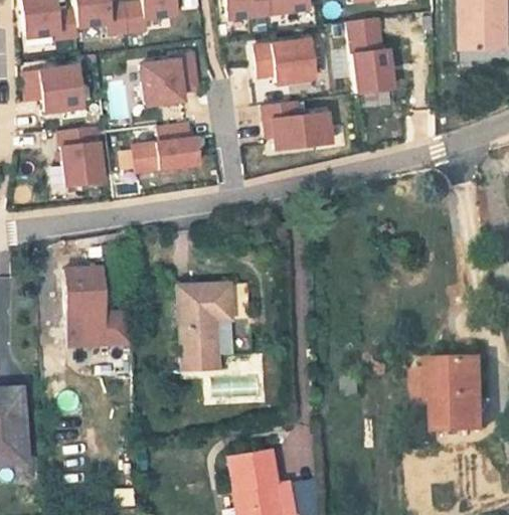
[(108,0),(18,0),(24,44),(80,37),(79,29),(104,26),(105,38),(150,32),(149,24),(179,20),(176,0),(125,0),(109,2),(108,0)]
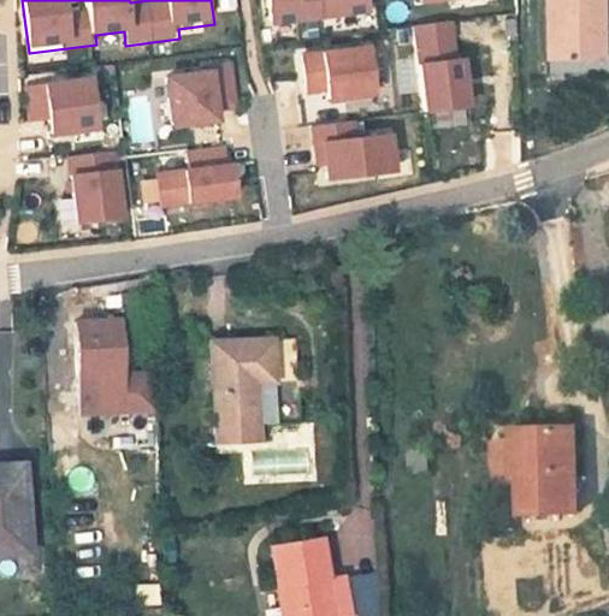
[(267,0),(271,27),(372,13),(370,0),(267,0)]
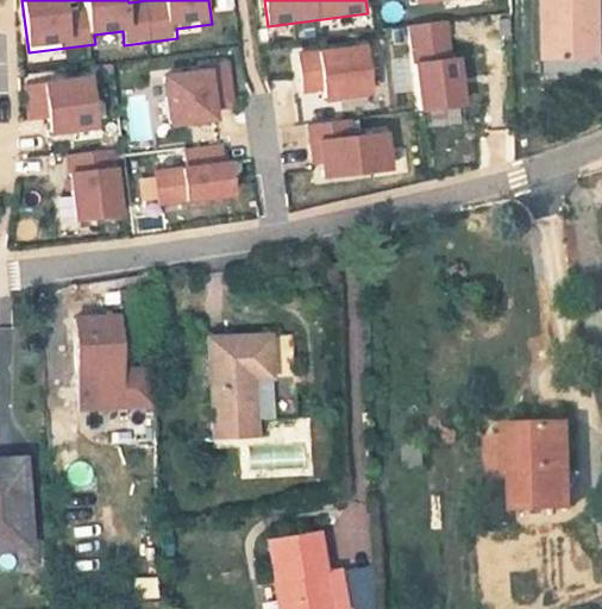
[(590,0),(545,0),(547,57),(593,56),(590,0)]
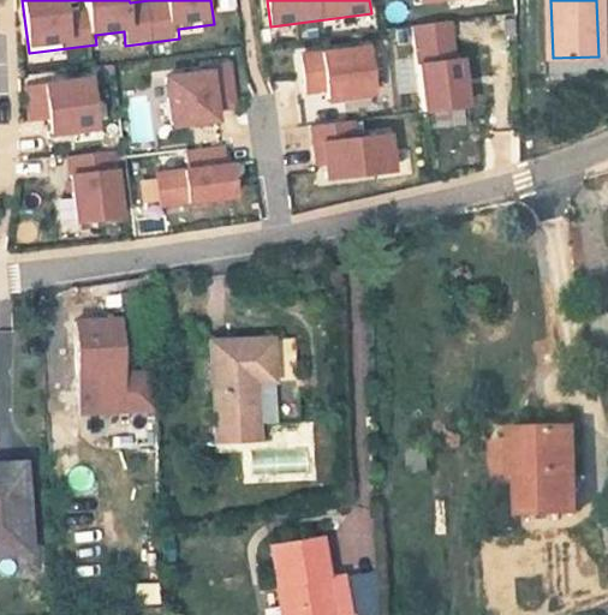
[(607,57),(606,0),(596,0),(598,57),(607,57)]
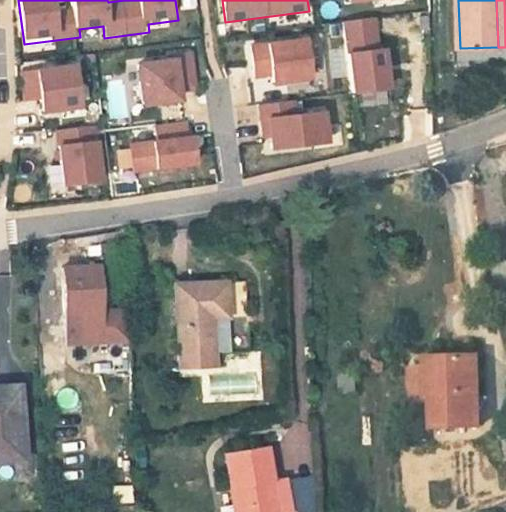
[(345,20),(357,106),(395,101),(383,15),(345,20)]
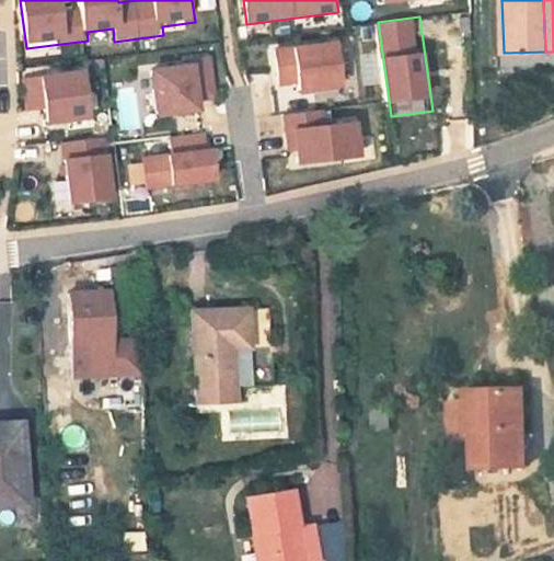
[(344,88),(341,41),(276,45),(279,84),(301,83),(301,91),(344,88)]
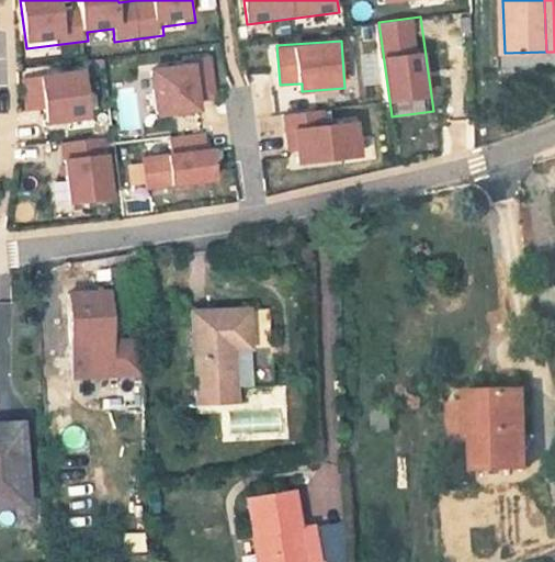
[(200,62),(203,99),(218,97),(214,59),(200,62)]
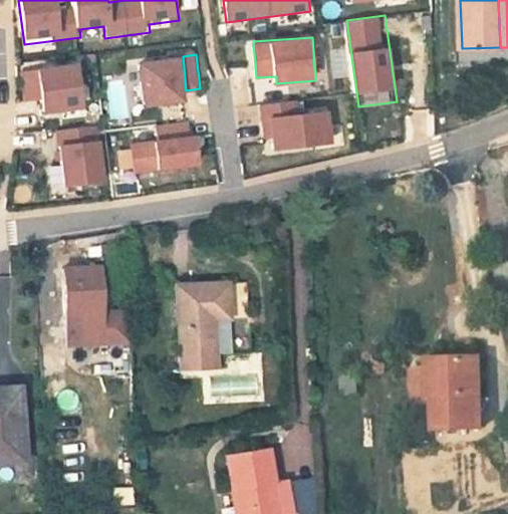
[(140,59),(142,106),(185,104),(183,57),(140,59)]
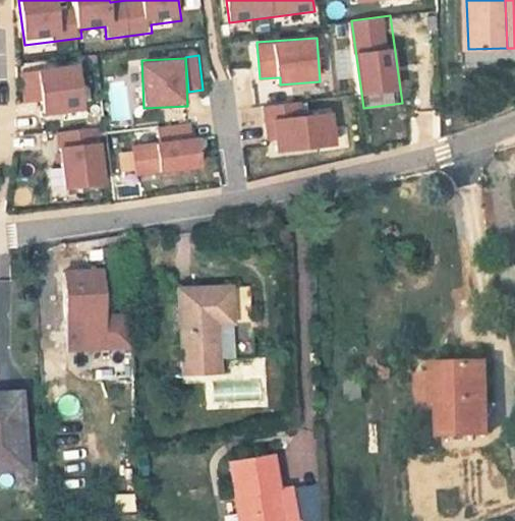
[(26,105),(44,104),(45,113),(84,111),(82,66),(24,69),(26,105)]
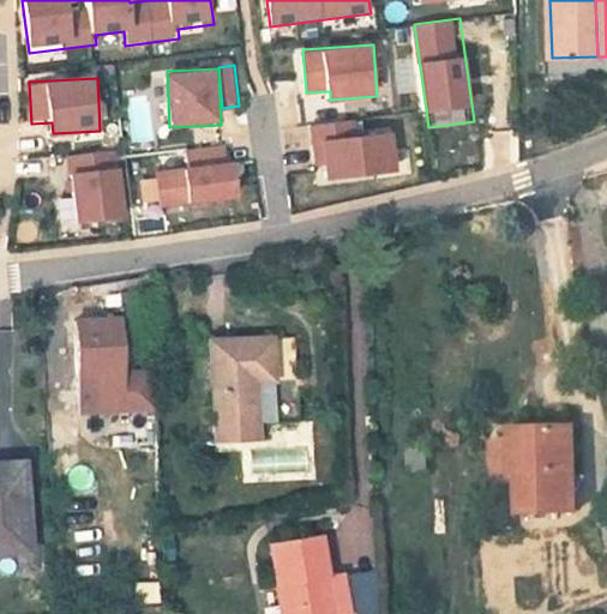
[(358,116),(313,125),(326,185),(401,169),(392,130),(361,137),(358,116)]
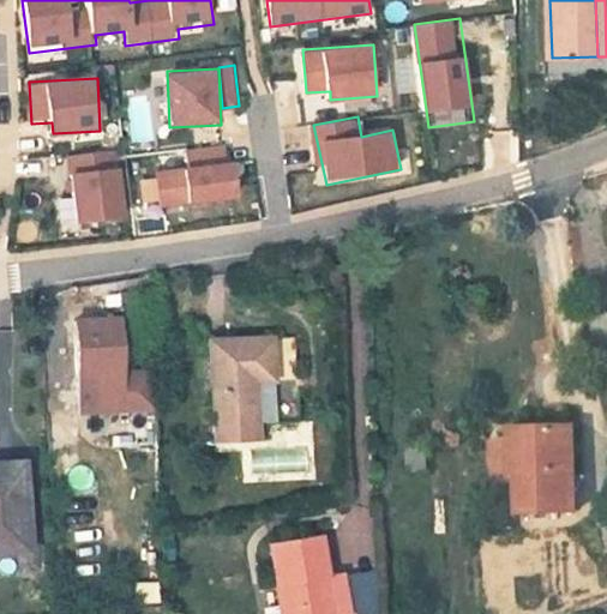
[(186,150),(188,164),(158,172),(167,210),(240,196),(229,142),(186,150)]
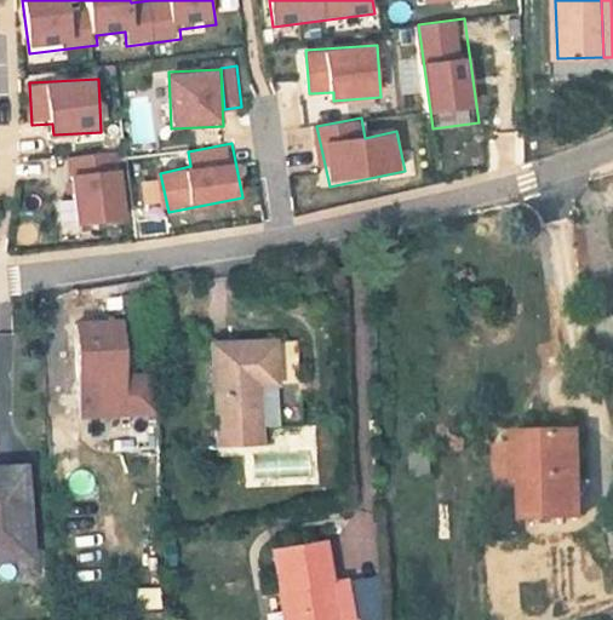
[(76,225),(129,222),(124,151),(73,155),(76,225)]
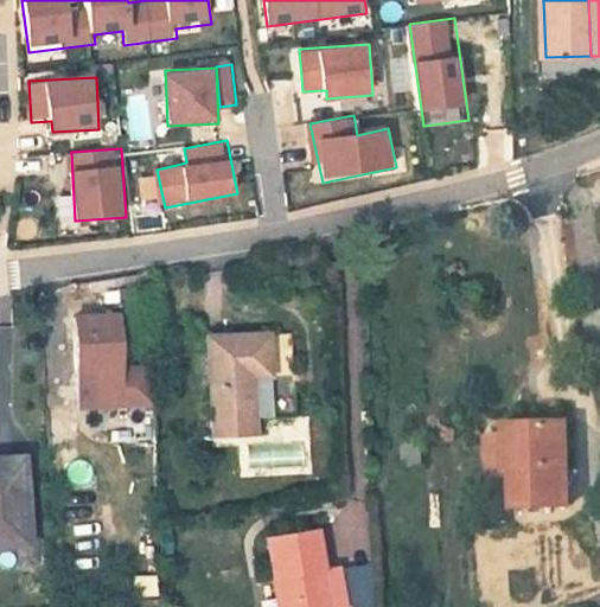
[(84,325),(88,382),(128,381),(126,324),(84,325)]
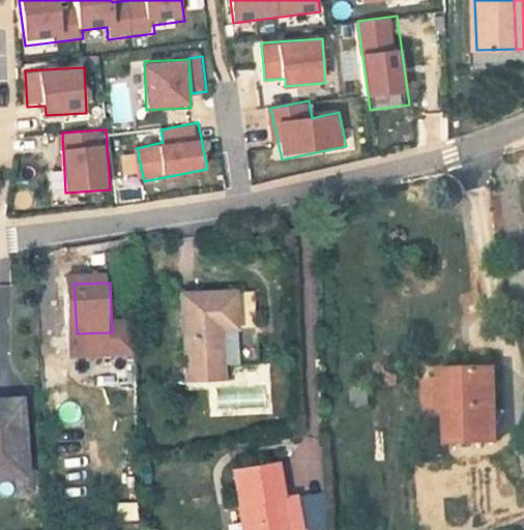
[(191,308),(175,311),(191,383),(261,367),(245,296),(191,308)]
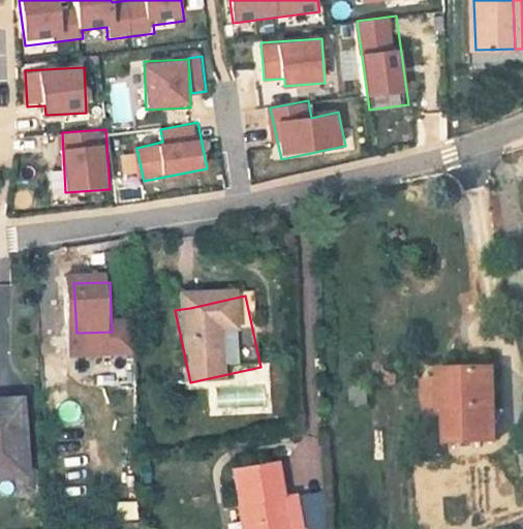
[(439,366),(439,369),(440,404),(447,404),(447,438),(496,436),(492,364),(439,366)]
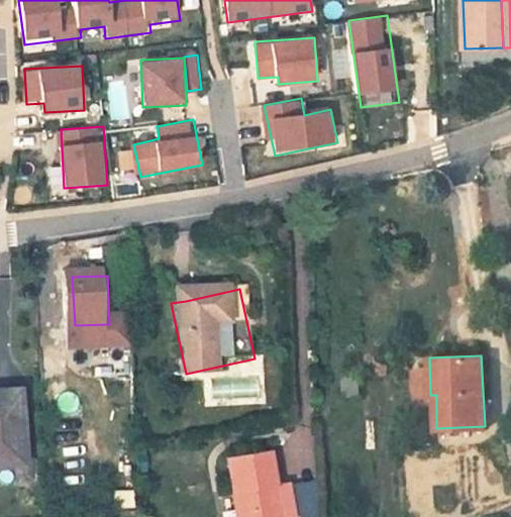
[(110,359),(110,375),(123,375),(122,358),(110,359)]
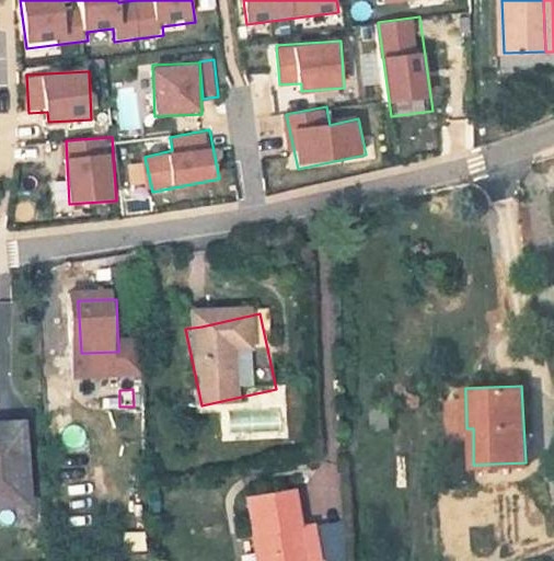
[(374,396),(374,410),(390,410),(390,396),(374,396)]
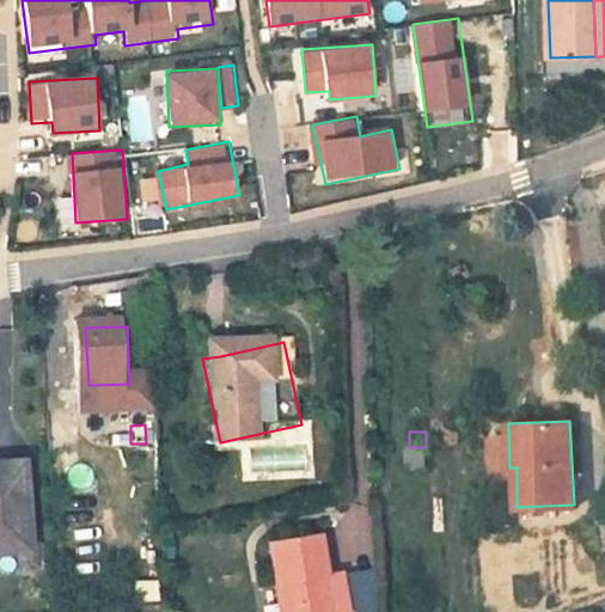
[(0,557),(28,557),(26,470),(0,470),(0,557)]
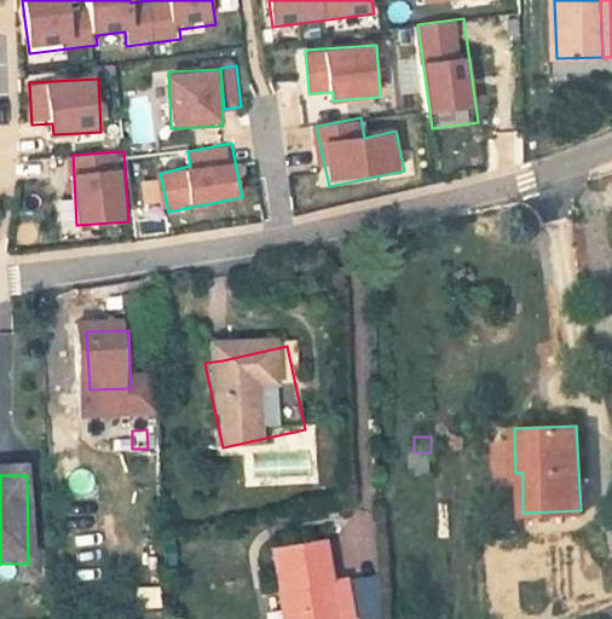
[(296,589),(301,618),(346,618),(330,539),(275,550),(284,593),(296,589)]
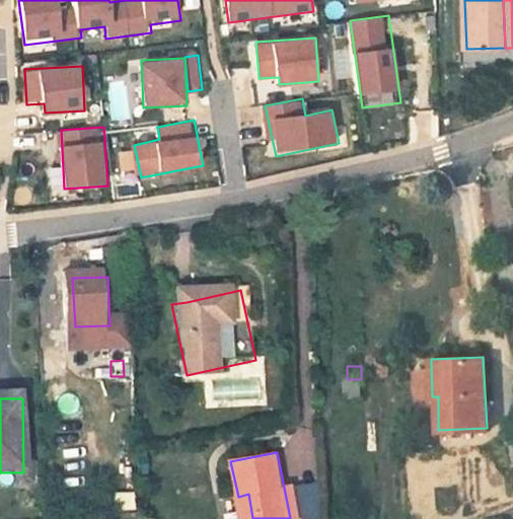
[(300,485),(302,518),(321,518),(319,483),(300,485)]
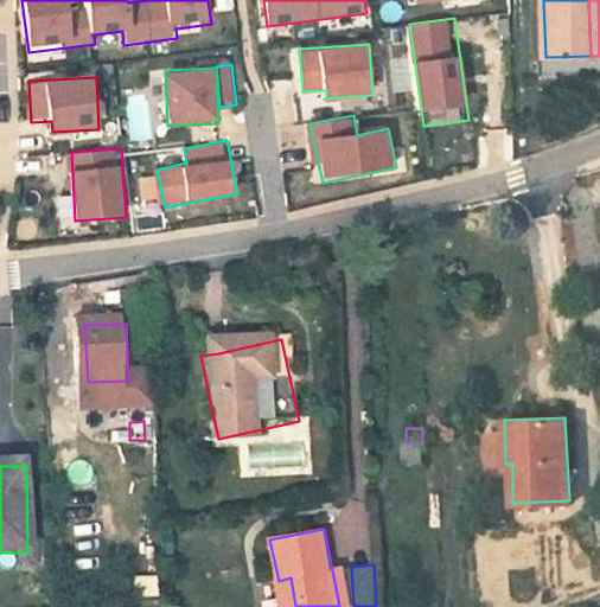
[(283,606),(295,606),(291,577),(279,581),(283,606)]
